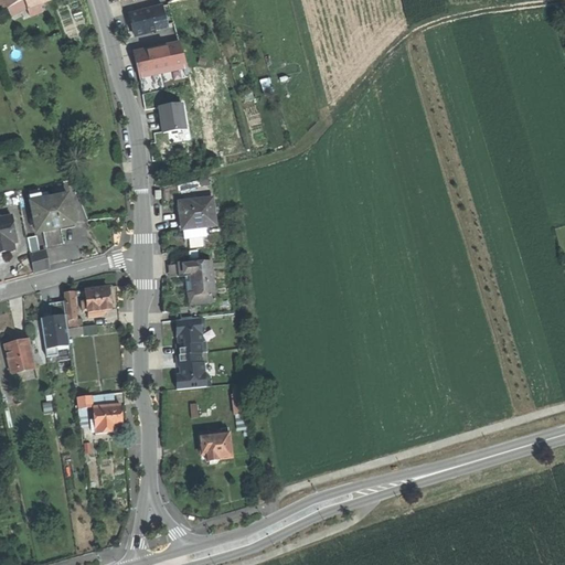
[(23,0),(2,0),(7,9),(24,1),(23,0)]
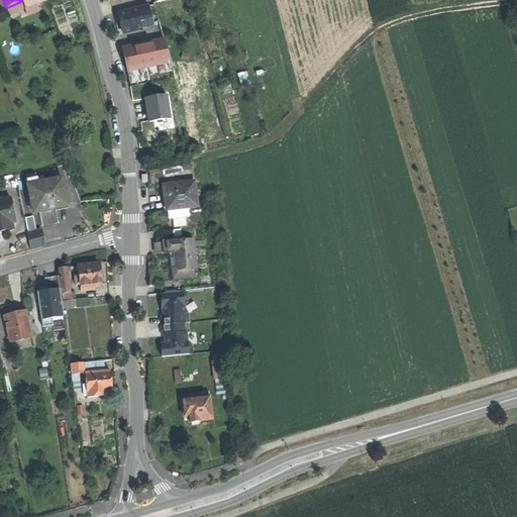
[(46,0),(21,0),(22,1),(25,9),(28,15),(39,11),(37,4),(46,1),(46,0)]
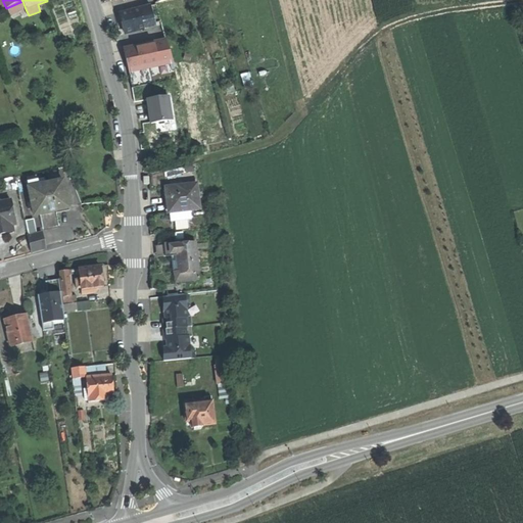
[(22,1),(7,8),(10,15),(26,9),(22,1)]
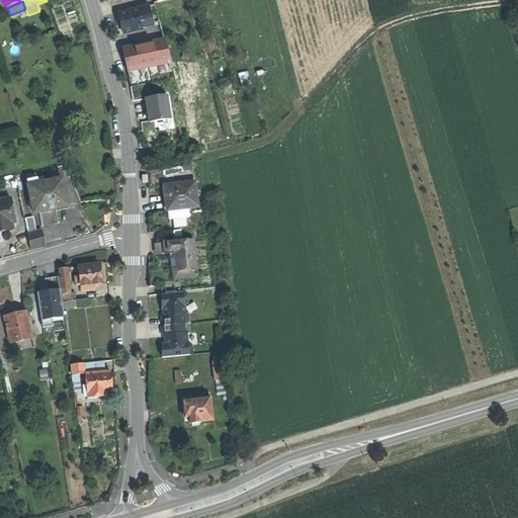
[(149,6),(118,14),(123,33),(154,26),(149,6)]
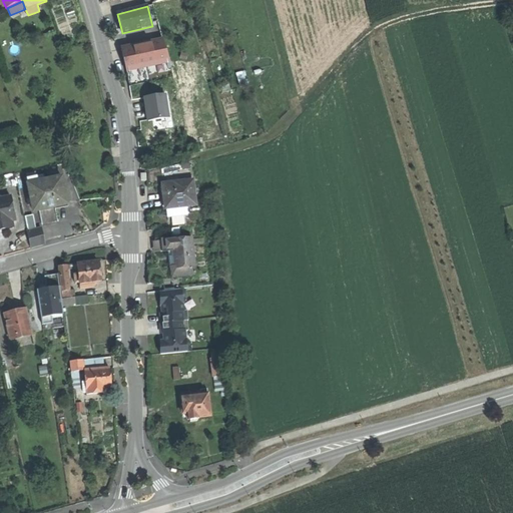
[(161,34),(152,36),(153,42),(160,64),(169,62),(161,34)]
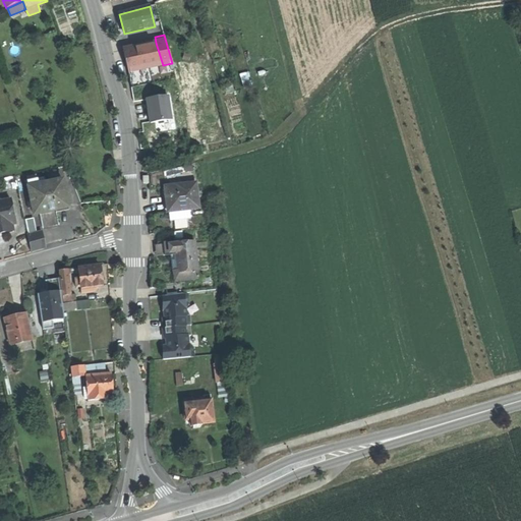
[(156,43),(123,48),(126,60),(128,72),(163,65),(156,43)]
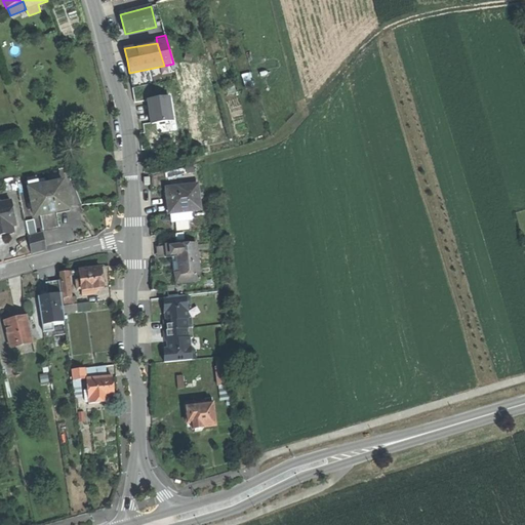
[(169,97),(146,102),(150,124),(173,121),(169,97)]
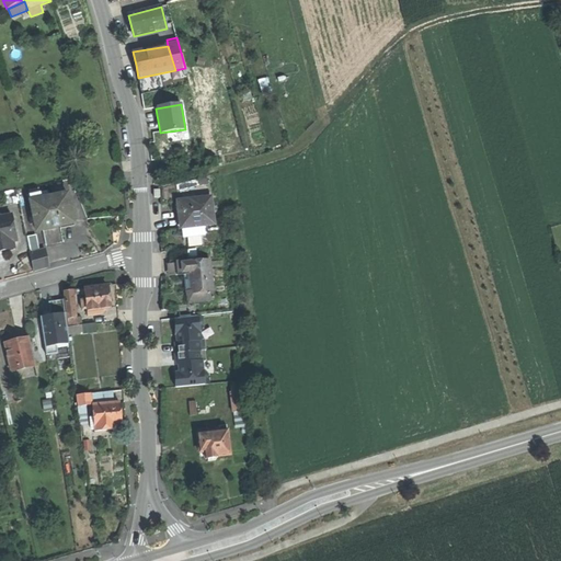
[(38,194),(29,197),(37,232),(73,224),(70,213),(71,213),(69,205),(66,194),(41,201),(38,194)]
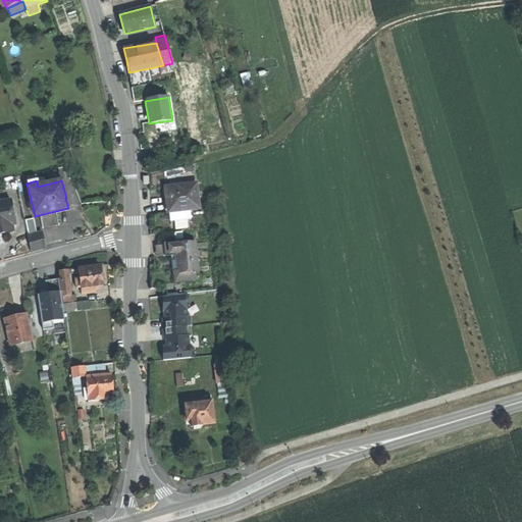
[(196,186),(165,188),(167,201),(168,212),(169,212),(190,210),(199,210),(196,186)]
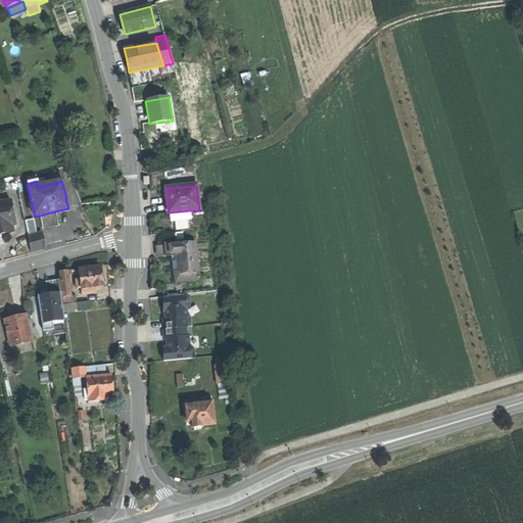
[(10,199),(0,200),(0,225),(10,224),(14,223),(10,199)]
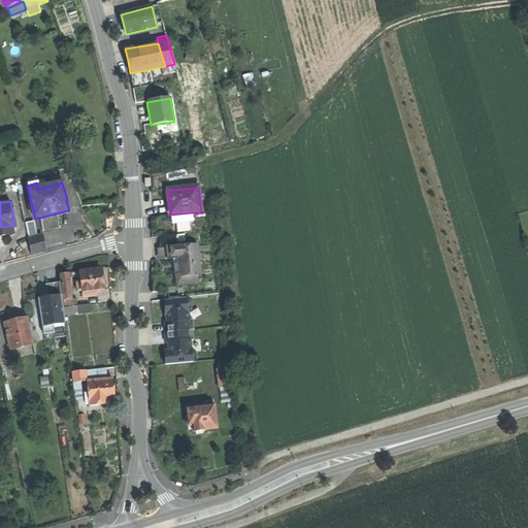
[(192,212),(171,215),(171,224),(193,222),(192,212)]
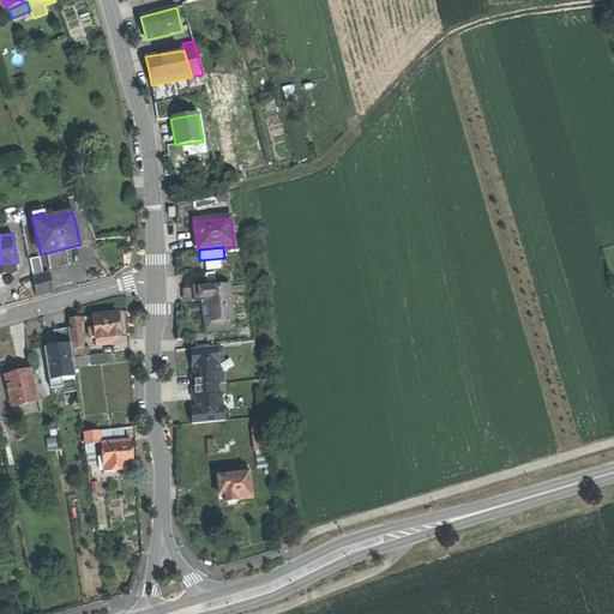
[(12,263),(0,264),(0,272),(6,271),(13,270),(12,263)]
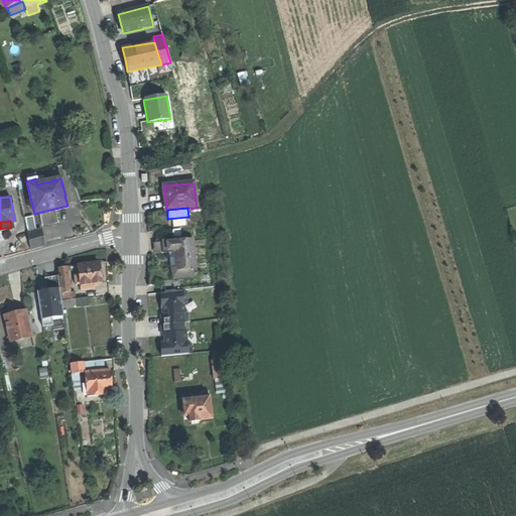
[(41,230),(27,233),(31,249),(44,246),(41,230)]
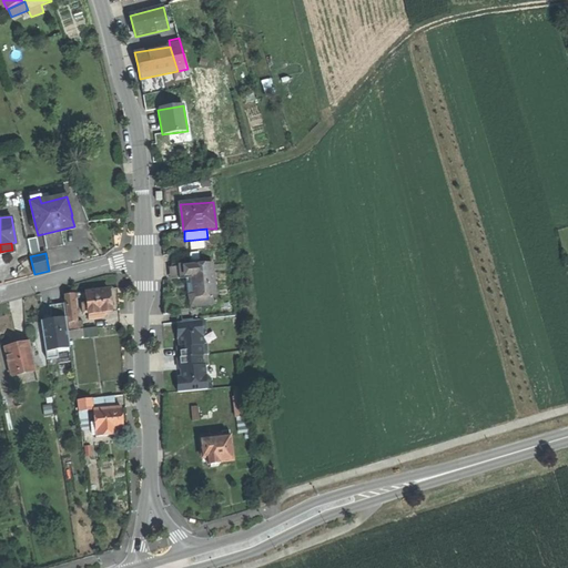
[(212,264),(171,270),(173,279),(185,277),(186,287),(189,298),(190,298),(190,300),(215,296),(212,264)]
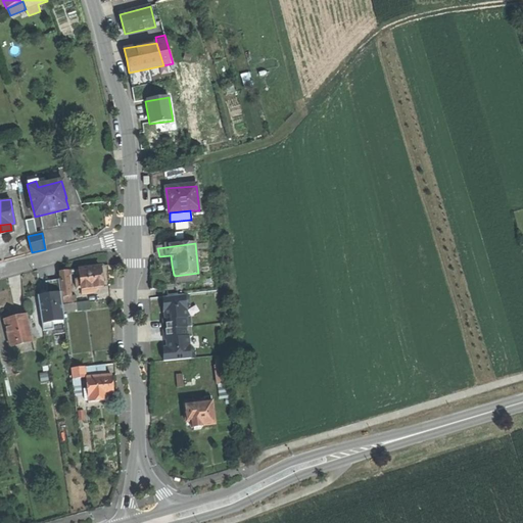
[(99,267),(78,271),(80,281),(81,289),(81,291),(94,289),(102,287),(101,278),(99,267)]
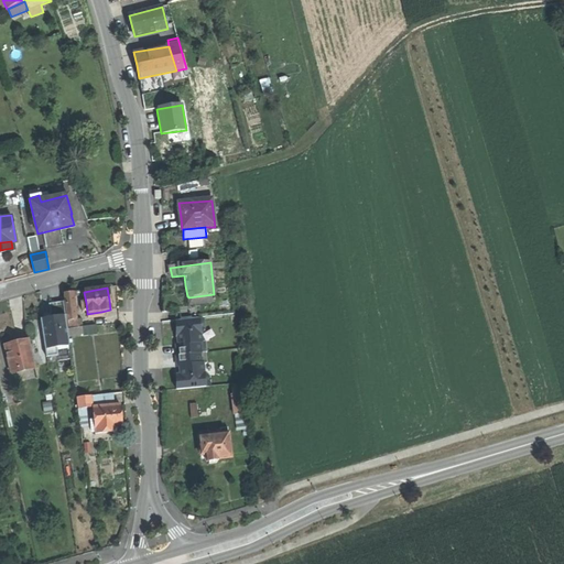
[(73,293),(65,294),(68,321),(76,320),(73,299),(73,293)]
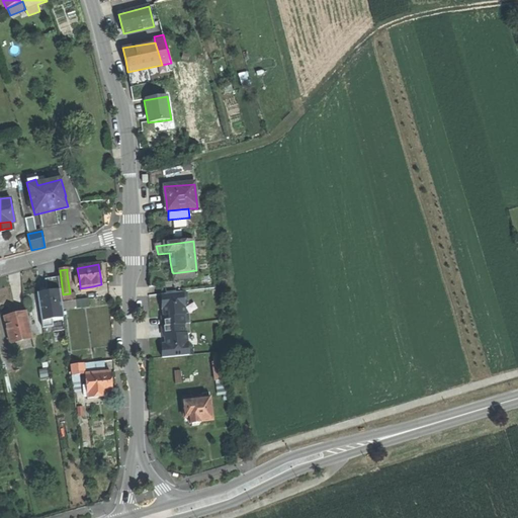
[(196,270),(173,273),(174,281),(197,279),(196,270)]
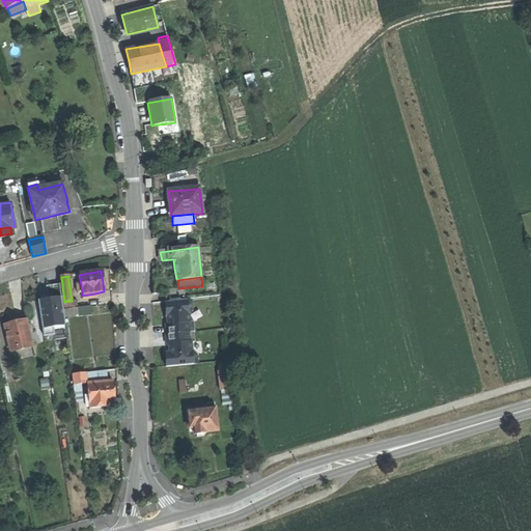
[(37,302),(44,337),(55,335),(54,328),(65,326),(60,284),(51,285),(46,286),(48,300),(37,302)]
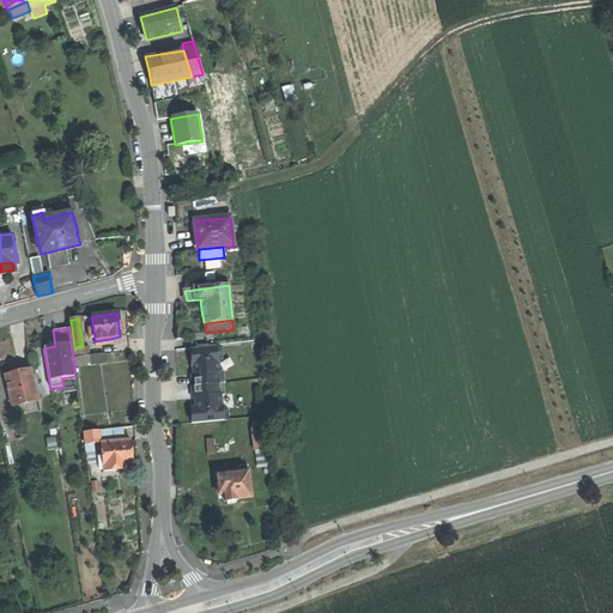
[(190,339),(192,350),(213,347),(212,337),(190,339)]
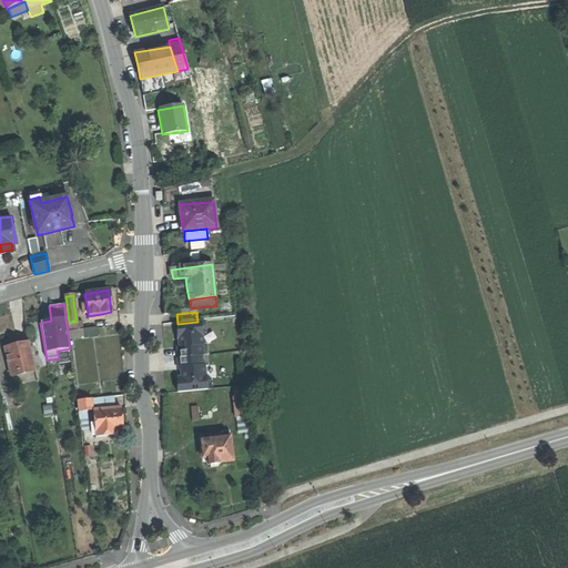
[(178,347),(179,358),(208,355),(209,355),(208,344),(203,345),(202,336),(205,332),(204,321),(198,322),(178,324),(178,338),(179,338),(180,344),(180,347),(178,347)]
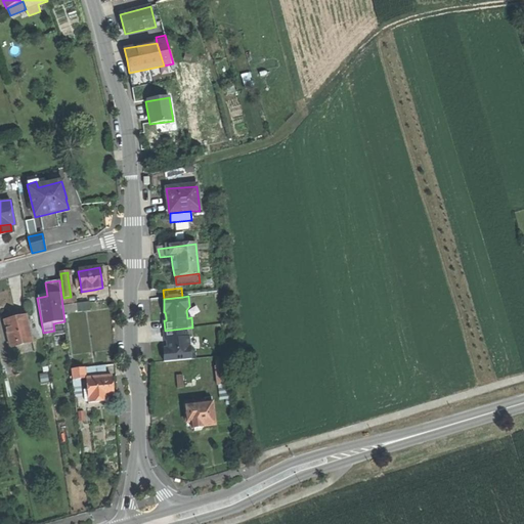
[(71,297),(63,298),(64,306),(74,305),(73,297),(71,297)]
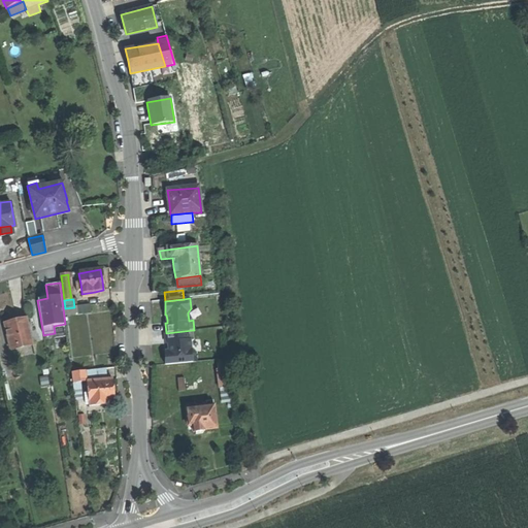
[(14,322),(4,324),(10,351),(22,348),(21,344),(31,342),(26,319),(14,322)]
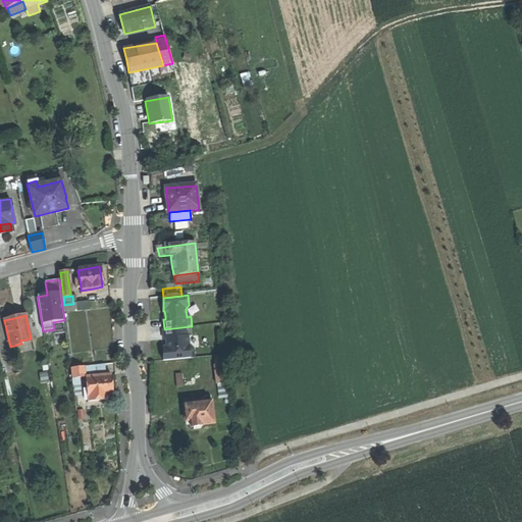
[(53,322),(54,329),(43,331),(43,336),(66,332),(64,320),(53,322)]
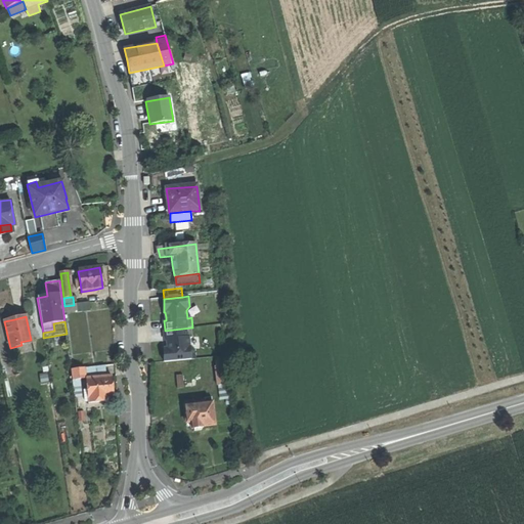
[(192,338),(191,328),(165,331),(164,331),(165,341),(168,341),(168,345),(168,349),(164,349),(165,362),(194,359),(193,350),(189,346),(188,338),(192,338)]
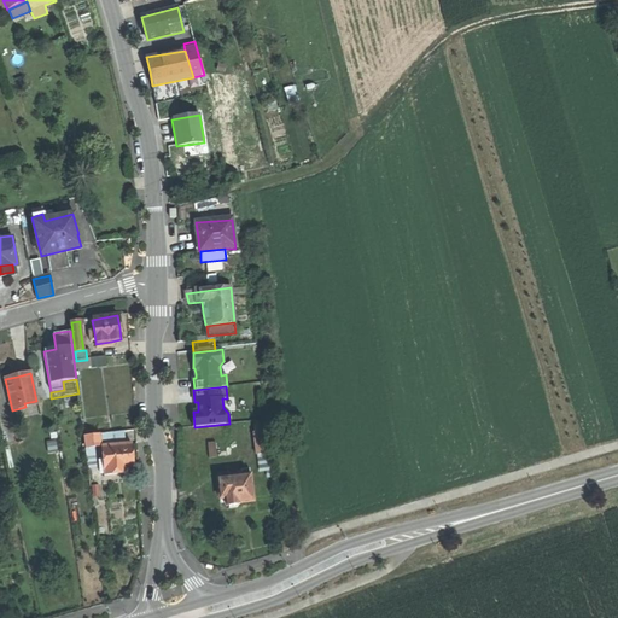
[(122,432),(112,433),(114,445),(124,445),(122,432)]
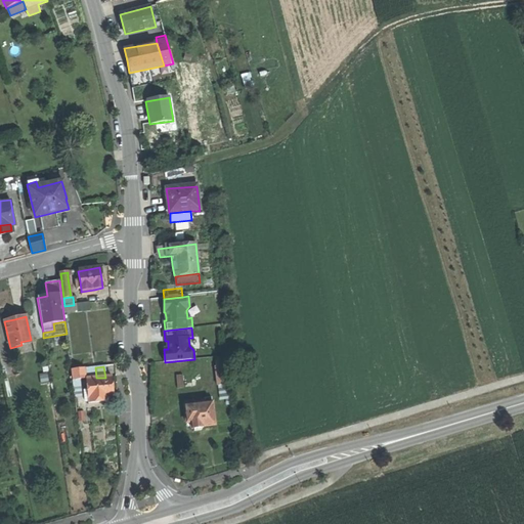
[(226,366),(216,367),(218,387),(228,386),(226,366)]
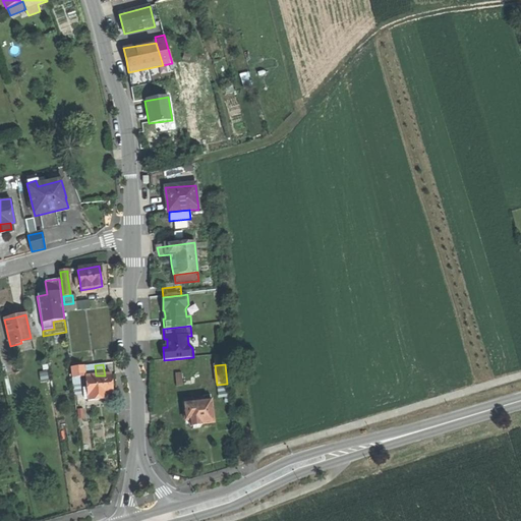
[(95,365),(72,367),(73,378),(85,375),(85,377),(96,375),(95,365)]
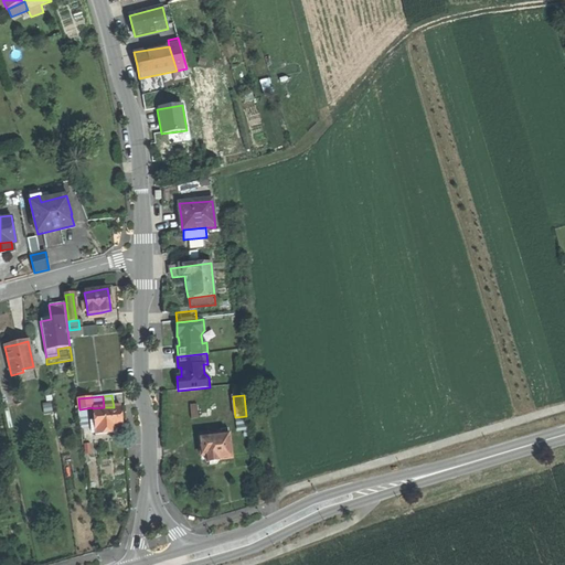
[(120,406),(114,407),(104,407),(93,408),(94,420),(95,430),(95,435),(117,434),(117,429),(123,428),(121,419),(120,406)]
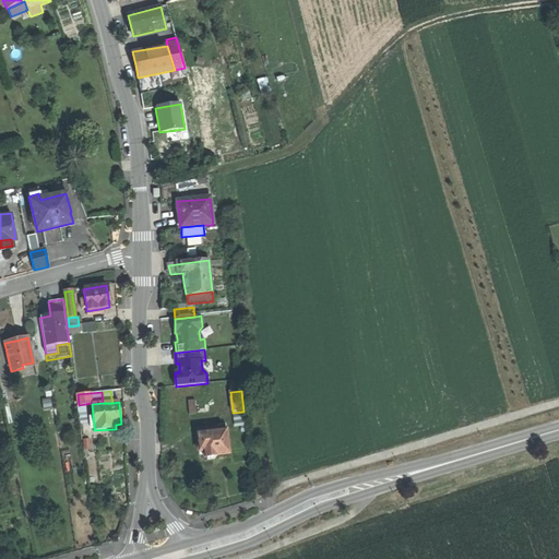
[(226,425),(218,426),(219,431),(198,433),(199,442),(200,452),(204,452),(205,459),(207,459),(209,461),(215,461),(214,458),(217,458),(217,456),(229,455),(226,425)]
